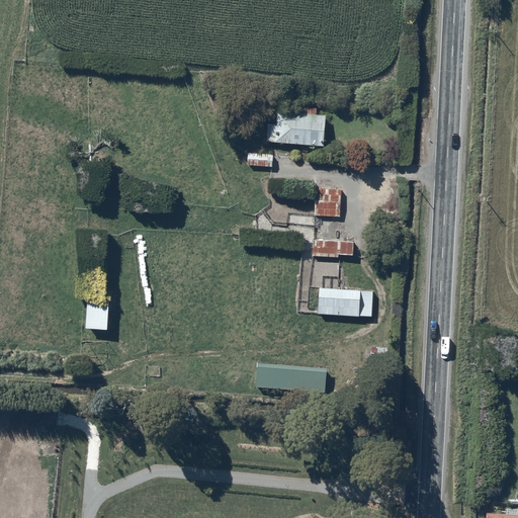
[(275,111),(274,121),(268,120),(267,141),(323,146),(325,116),(275,111)]
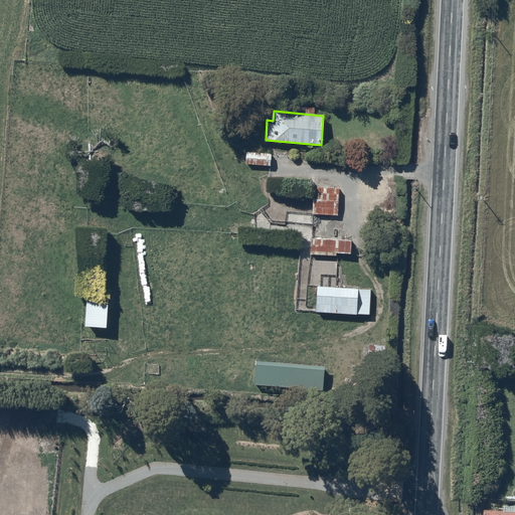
[(268,164),(270,154),(247,150),(245,161),(268,164)]
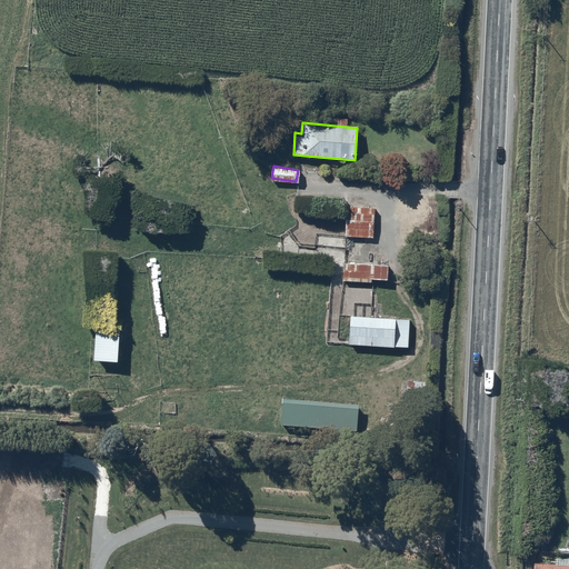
[(370,237),(371,210),(348,209),(347,236),(370,237)]
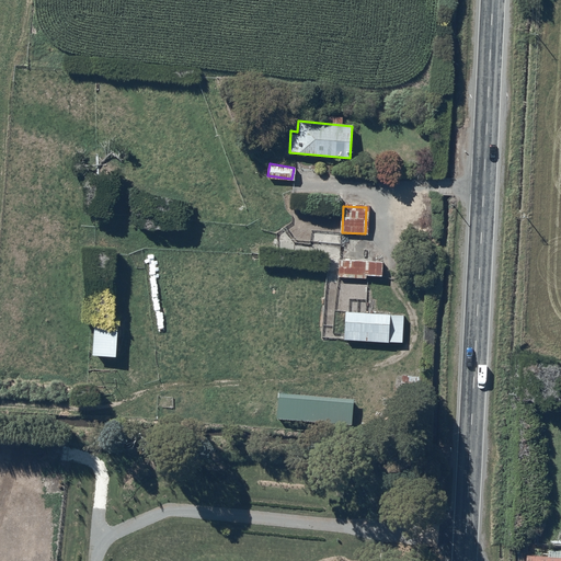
[(379,276),(381,263),(368,261),(366,274),(379,276)]
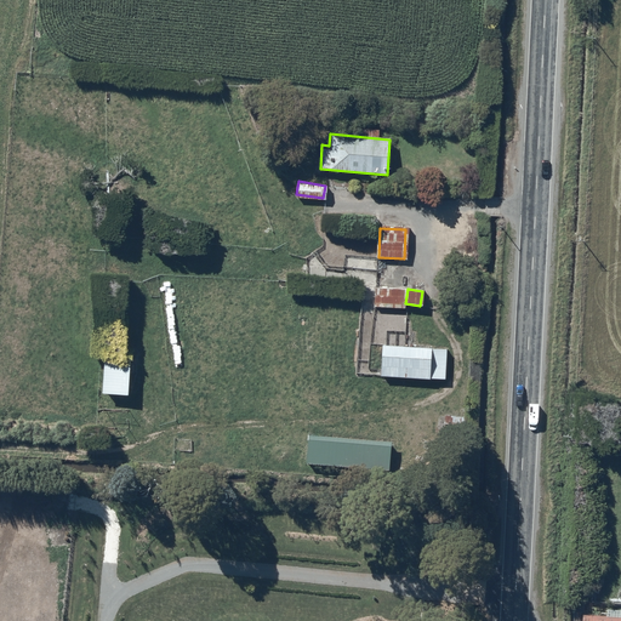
[(445,349),(381,345),(379,375),(443,379),(445,349)]
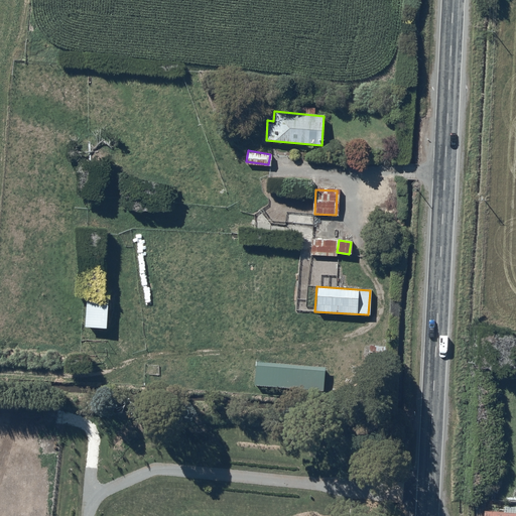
[(86,294),(85,325),(106,326),(107,295),(86,294)]
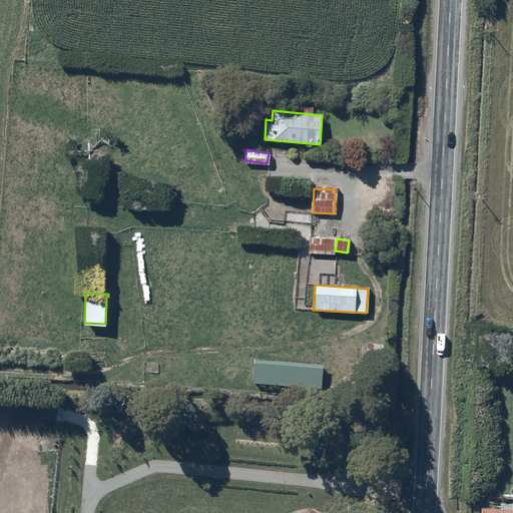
[(250,359),(248,381),(322,387),(324,365),(250,359)]
